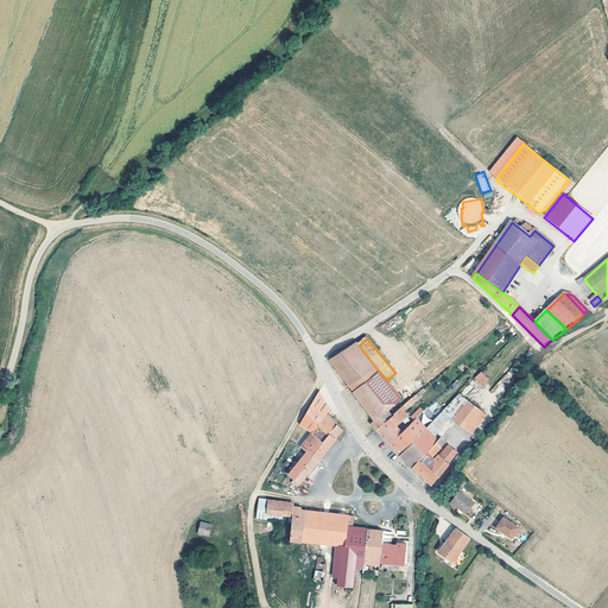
[(330,361),(352,388),(377,368),(359,346),(358,344),(330,361)]
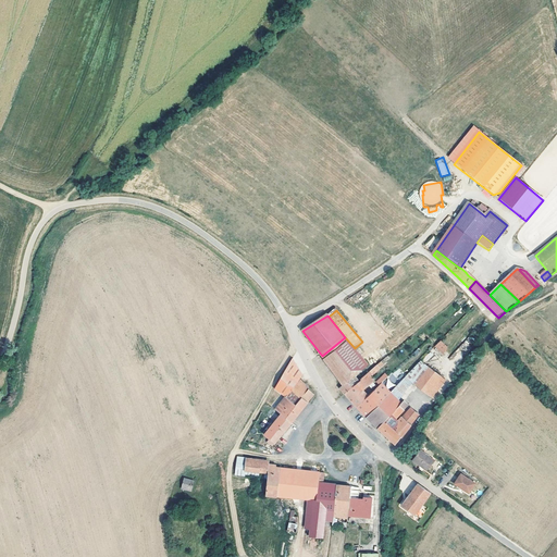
[(346,394),(369,375),(364,370),(370,366),(355,348),(345,337),(322,356),(325,360),(324,360),(344,385),(341,388),(346,394)]
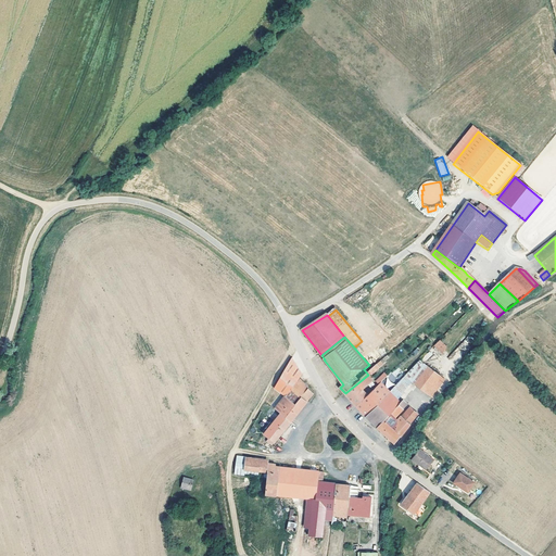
[(433,346),(442,354),(447,346),(439,340),(433,346)]
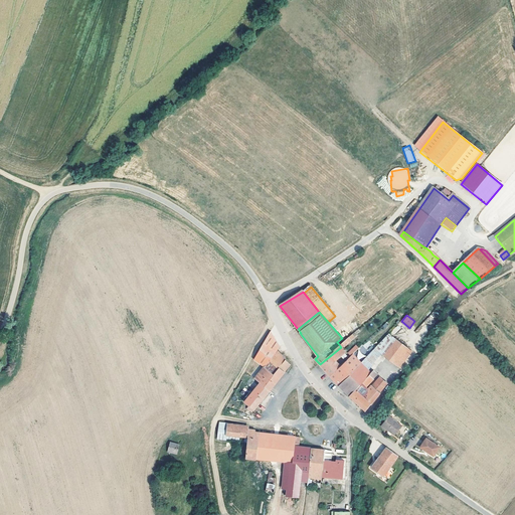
[(431,315),(414,332),(417,334),(419,332),(422,335),(437,321),(431,315)]
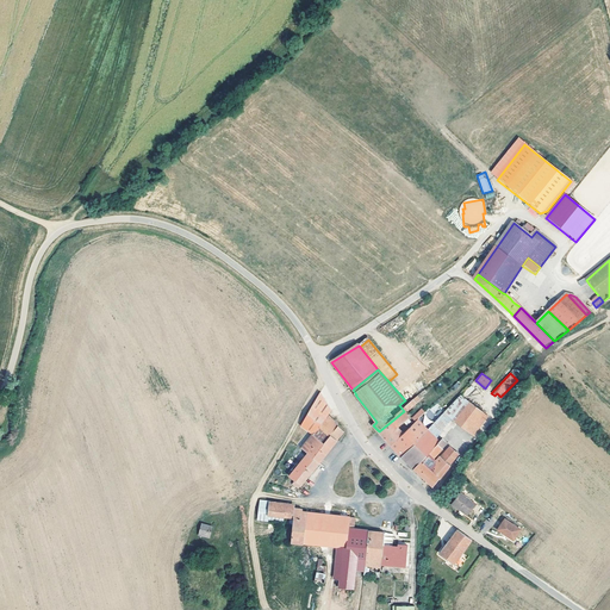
[(315,436),(322,428),(329,416),(332,411),(322,394),(315,406),(303,428),(315,436)]
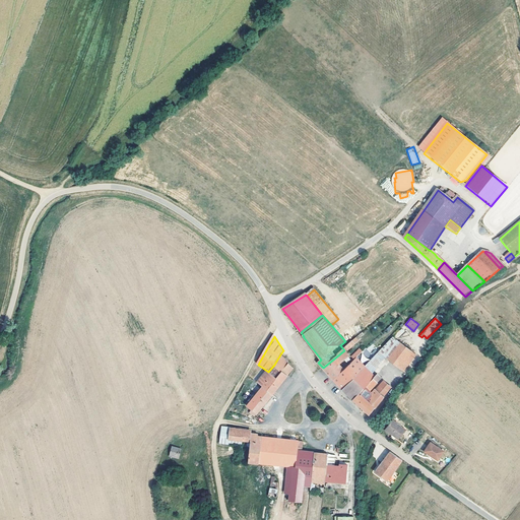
[(387,359),(389,361),(401,344),(394,338),(381,352),(387,359)]
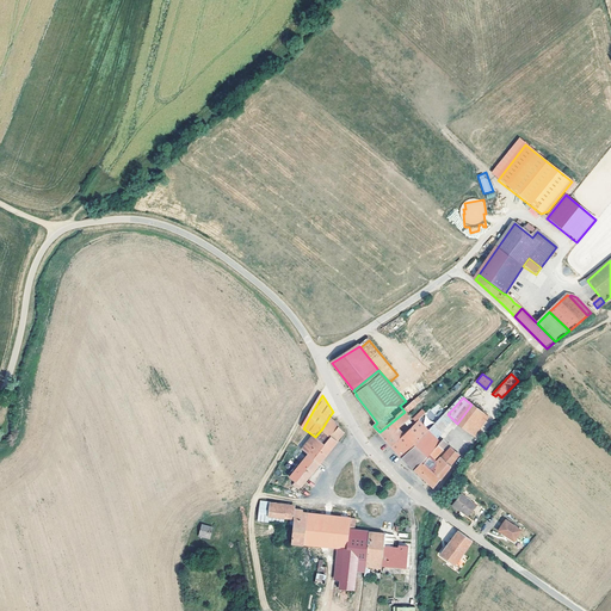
[(406,409),(408,413),(418,405),(415,402),(406,409)]
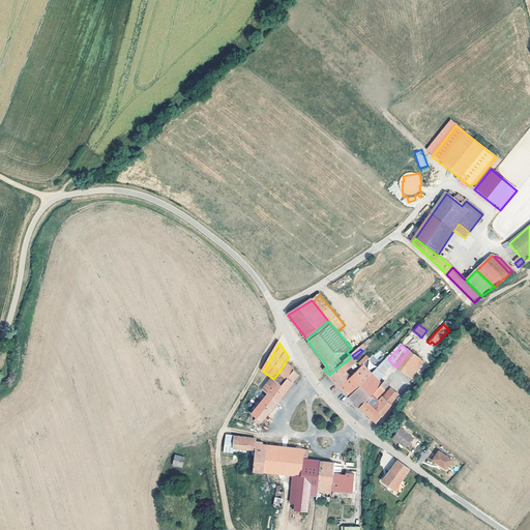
[(396,367),(412,380),(425,363),(409,351),(396,367)]
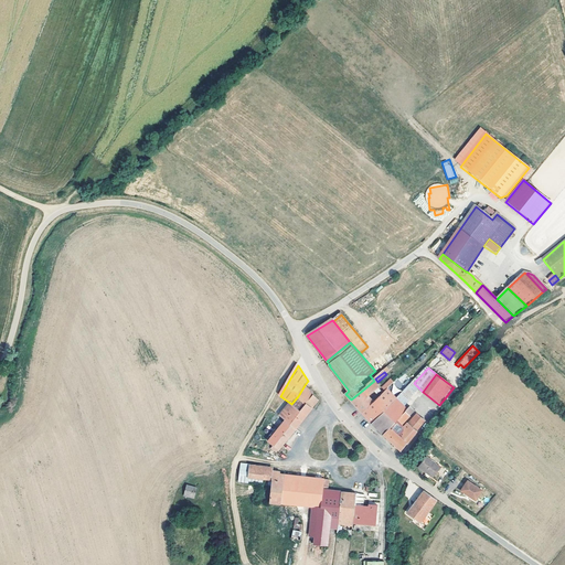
[(363,414),(374,403),(370,397),(380,388),(375,383),(377,382),(375,379),(374,381),(351,400),(363,414)]
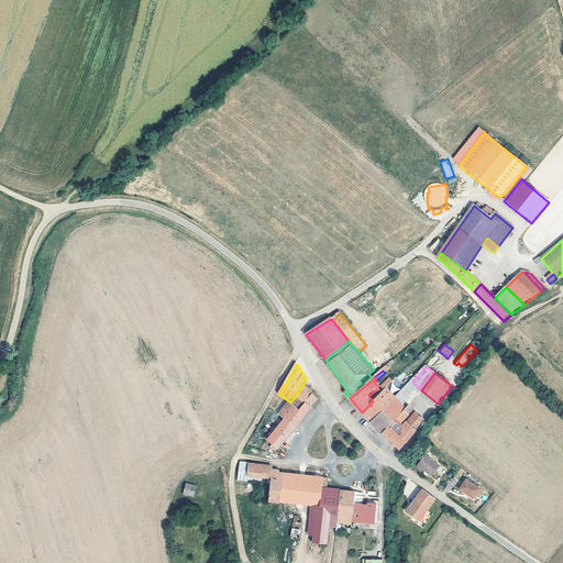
[(412,382),(408,386),(404,390),(399,395),(396,398),(372,423),(384,434),(390,428),(397,421),(407,410),(404,407),(419,388),(412,382)]
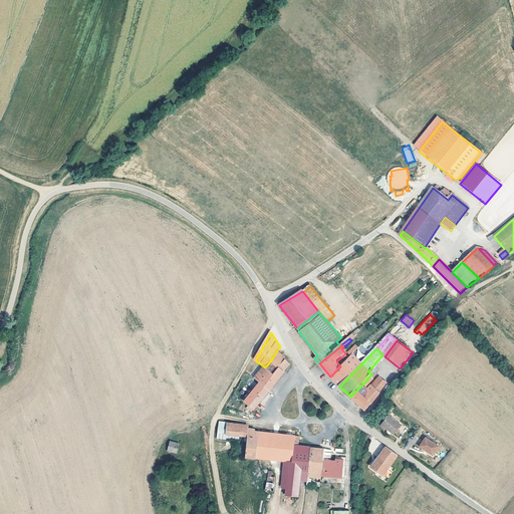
[(350,356),(352,355),(357,351),(354,348),(348,354),(350,356)]
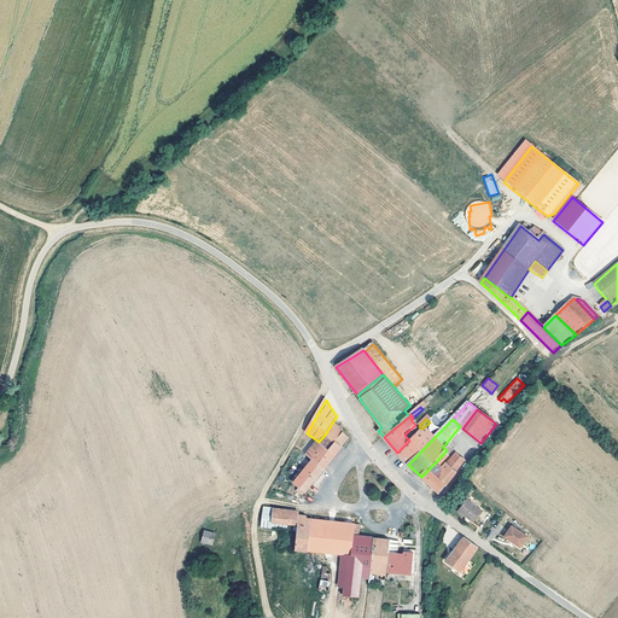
[(337,442),(343,447),(349,438),(333,421),(326,433),(337,442)]
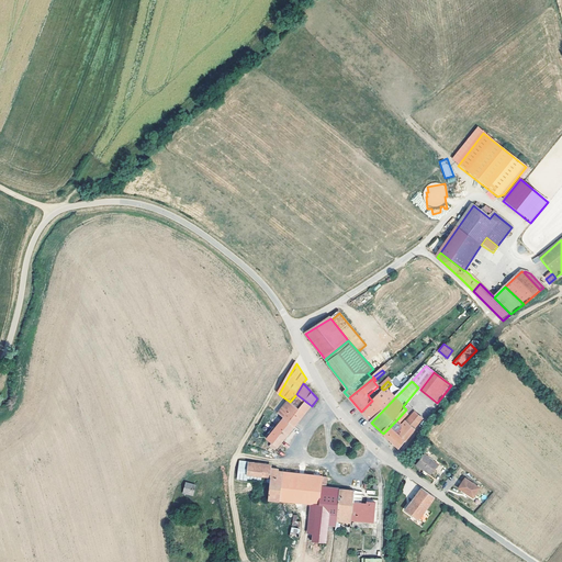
[(361,412),(371,423),(395,397),(385,389),(383,390),(372,401),(361,412)]
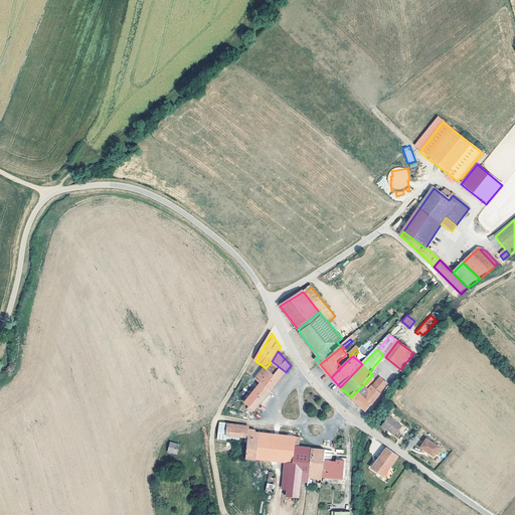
[(281,368),(272,361),(266,368),(275,375),(281,368)]
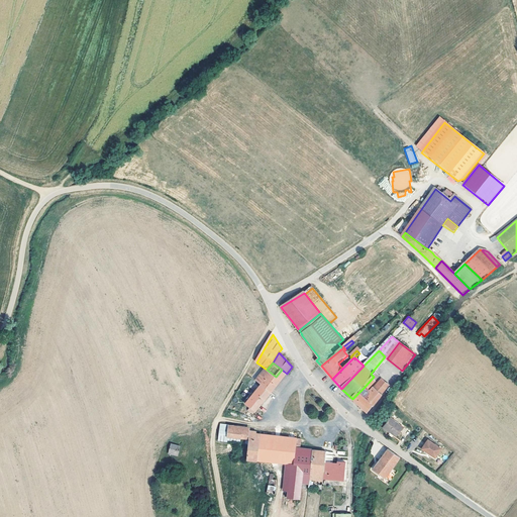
[(262,386),(271,394),(287,374),(282,370),(276,377),(267,370),(257,382),(262,386)]
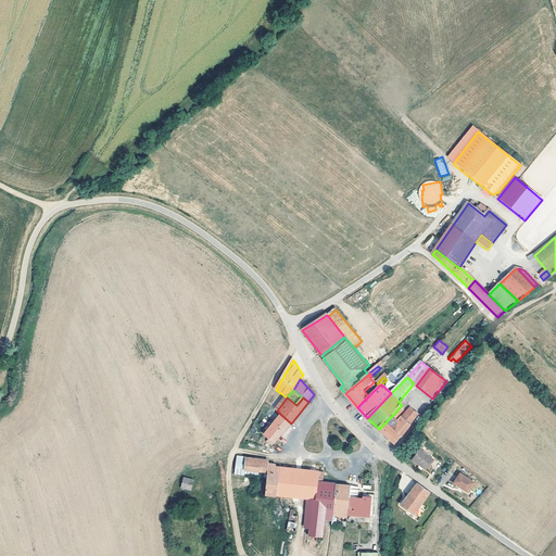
[(392,416),(396,419),(404,412),(403,409),(407,405),(405,403),(402,405),(392,416)]
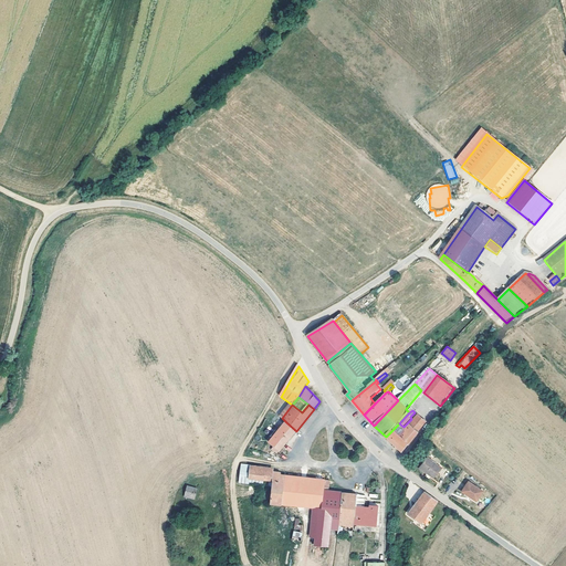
[(427,422),(419,417),(411,427),(418,432),(427,422)]
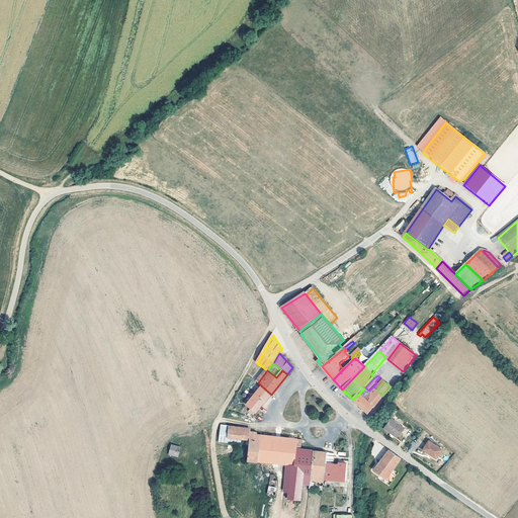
[(255,416),(271,395),(262,386),(247,405),(252,409),(250,412),(255,416)]
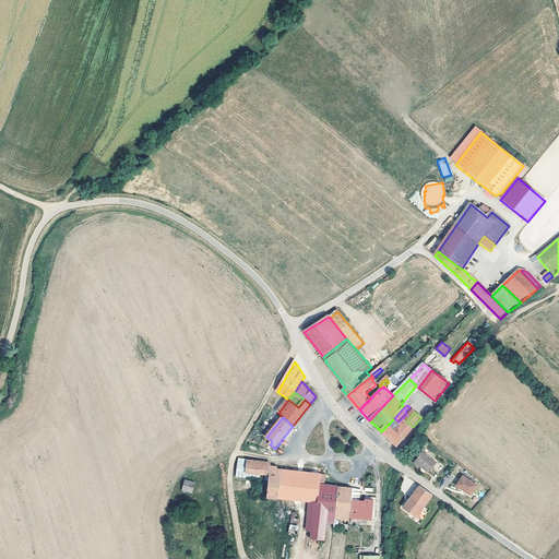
[(394,418),(388,425),(397,435),(401,431),(397,428),(402,424),(399,421),(394,418)]
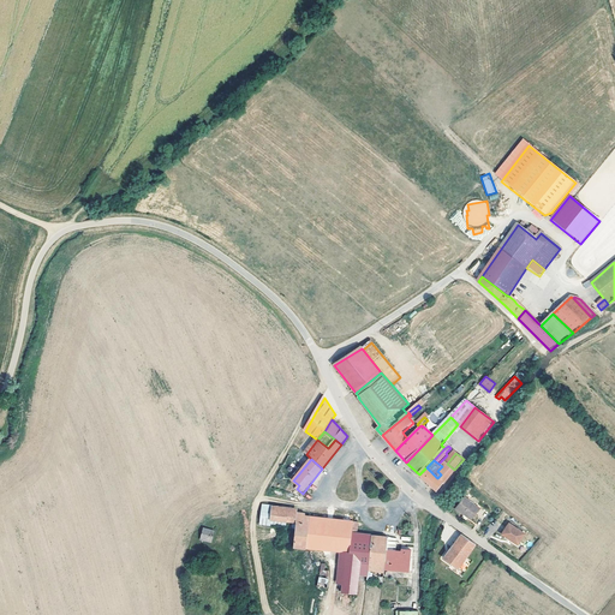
[(427,467),(419,475),(439,493),(455,471),(454,470),(447,464),(446,463),(442,466),(437,471),(441,475),(437,478),(427,467)]
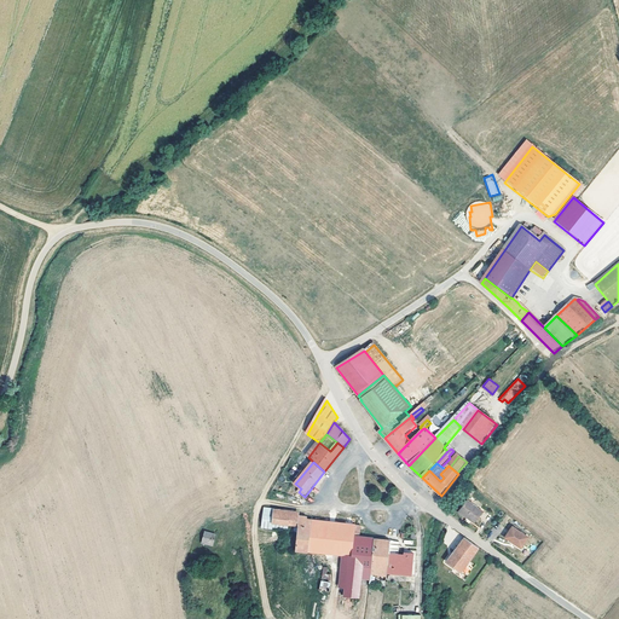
[(458,512),(474,524),(482,513),(468,501),(458,512)]
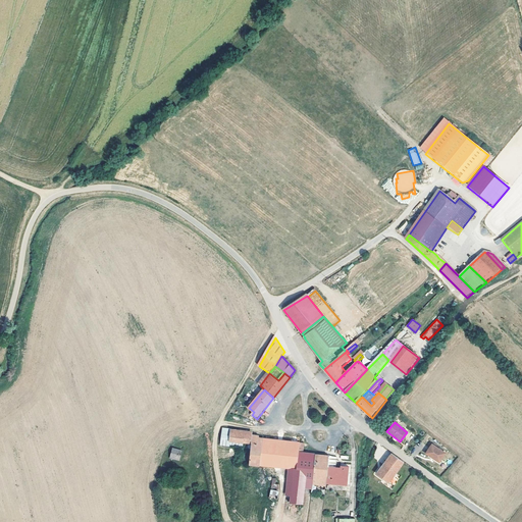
[(225,446),(229,446),(230,444),(227,442),(228,440),(230,440),(231,434),(231,431),(222,430),(220,447),(224,448),(225,446)]
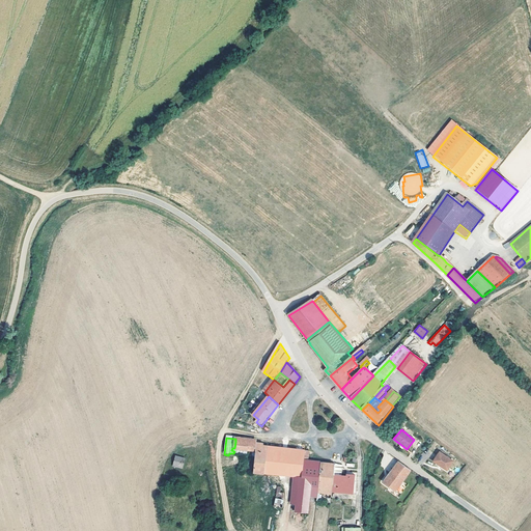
[(312,493),(319,494),(322,464),(308,463),(310,452),(264,447),(264,446),(235,442),(234,448),(232,448),(231,450),(234,451),(233,453),(248,455),(248,453),(258,454),(255,475),(295,479),(300,479),(296,514),(309,515),(312,493)]
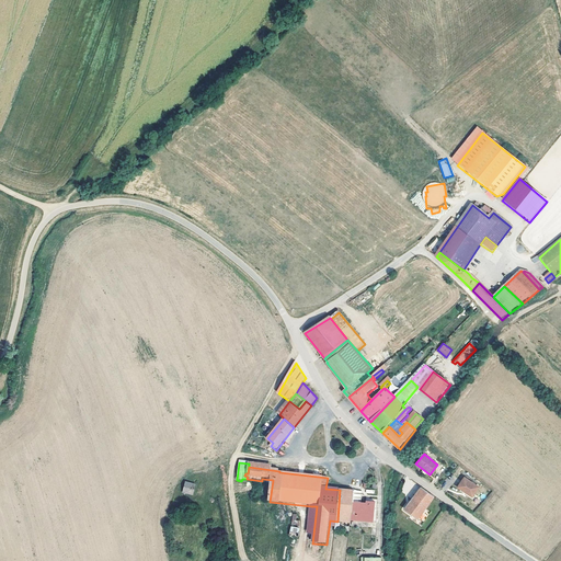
[(480,488),(465,477),(459,485),(473,496),(480,488)]
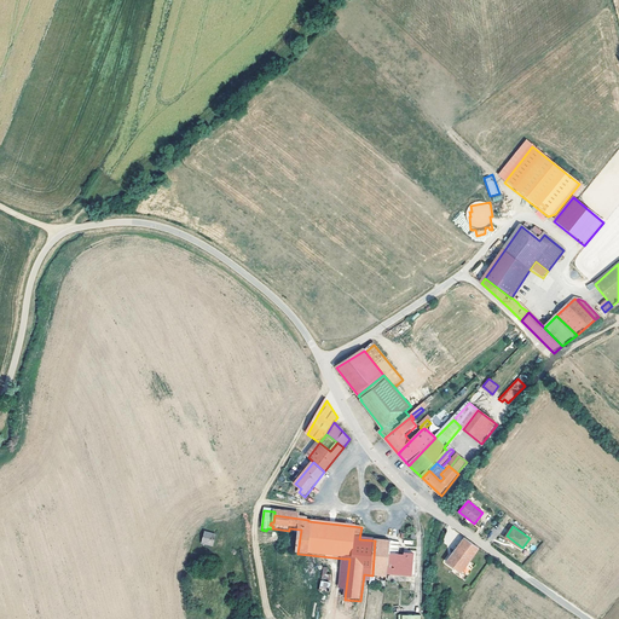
[(209,547),(209,548),(213,549),(217,538),(206,536),(203,545),(209,547)]
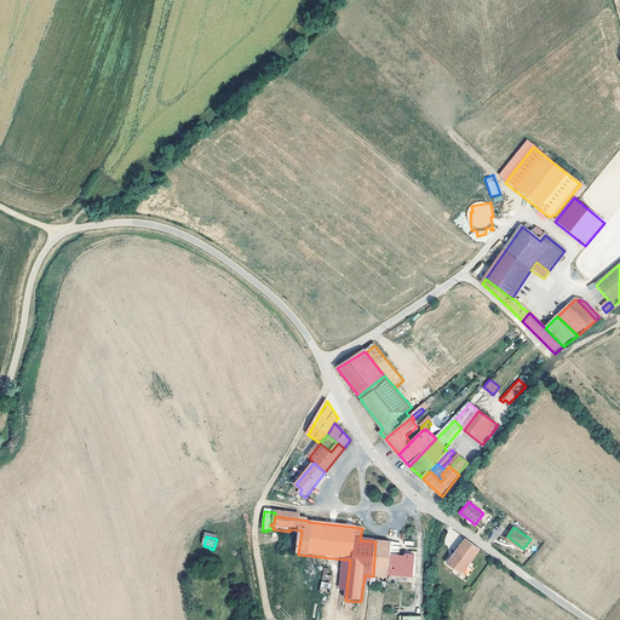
[(443,569),(451,575),(452,573),(458,578),(477,550),(464,539),(443,569)]
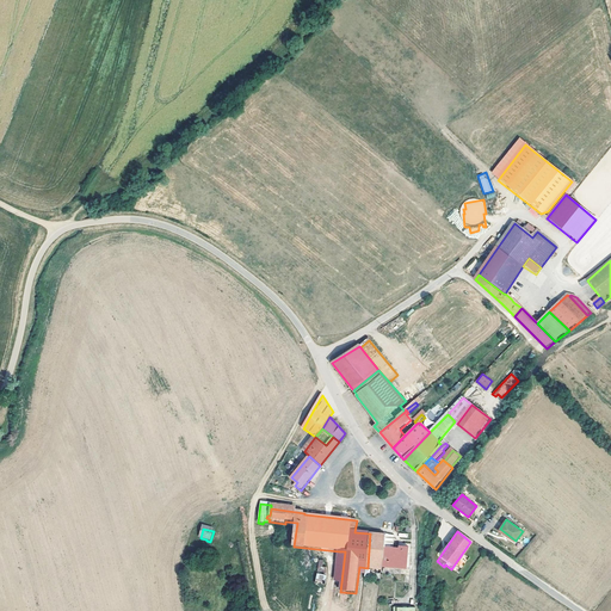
[(383,571),(383,568),(384,549),(386,536),(370,534),(368,568),(371,569),(378,571),(383,571)]
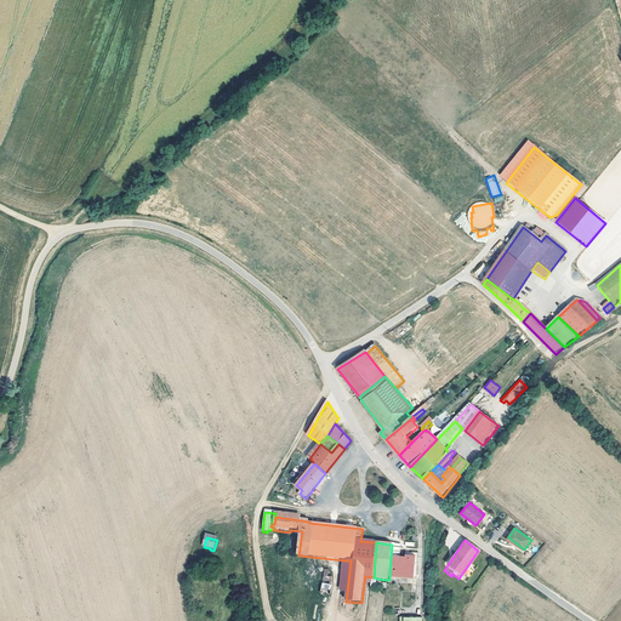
[(417,558),(415,580),(419,580),(420,556),(408,554),(408,557),(411,558),(417,558)]
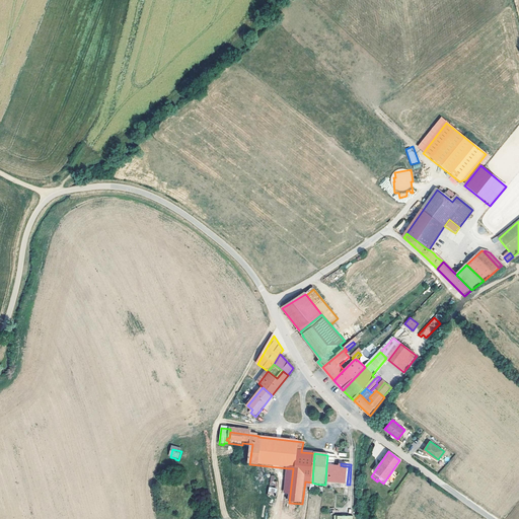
[(347,485),(349,466),(344,466),(344,468),(341,467),(328,466),(326,466),(325,483),(347,485)]
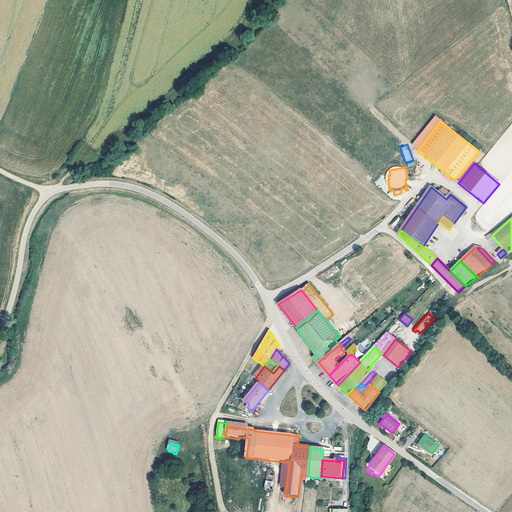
[(280,495),(285,496),(289,462),(284,462),(280,495)]
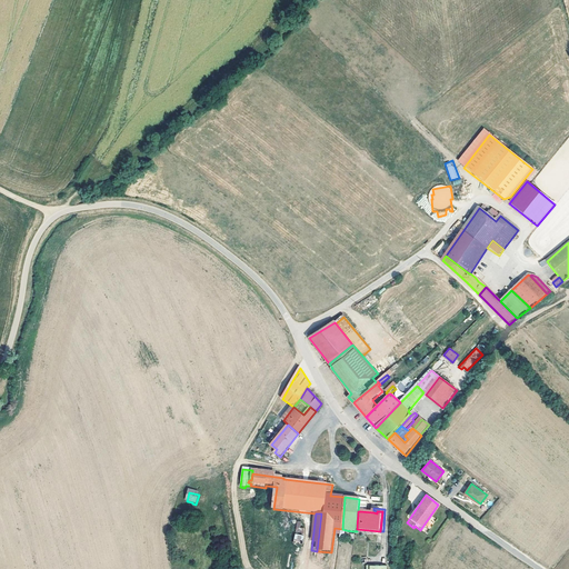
[(296,538),(293,547),(303,548),(305,539),(296,538)]
